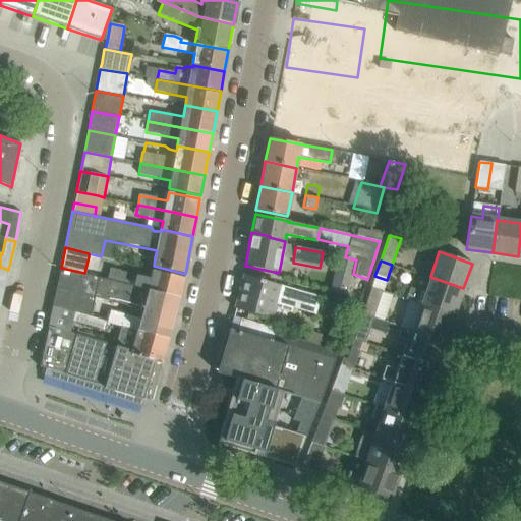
[(0,296),(2,297),(8,270),(0,267),(0,296)]
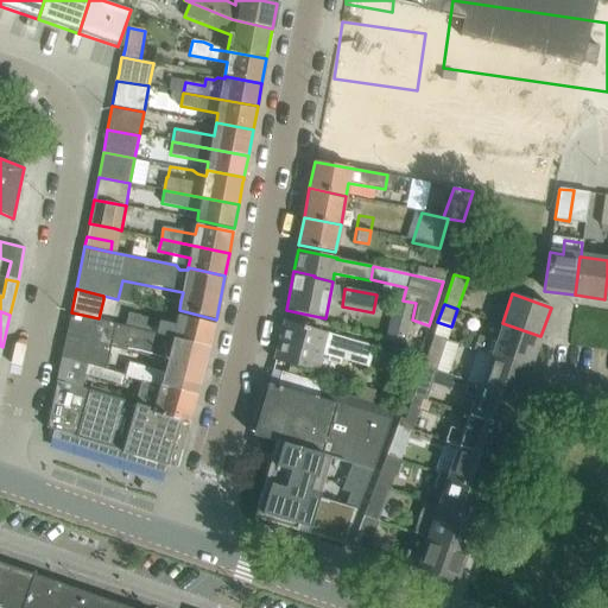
[(210,347),(135,328),(125,325),(99,318),(71,312),(67,335),(133,353),(169,363),(203,372),(207,358),(210,347)]
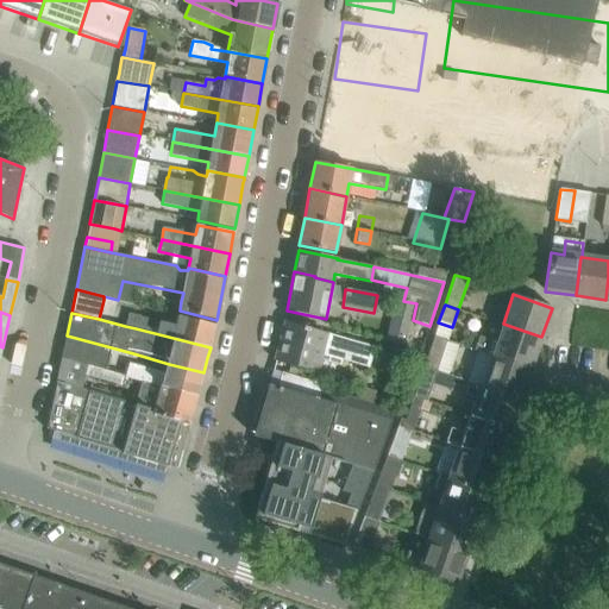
[(125,326),(136,328),(211,347),(215,325),(180,316),(176,327),(129,315),(125,326)]
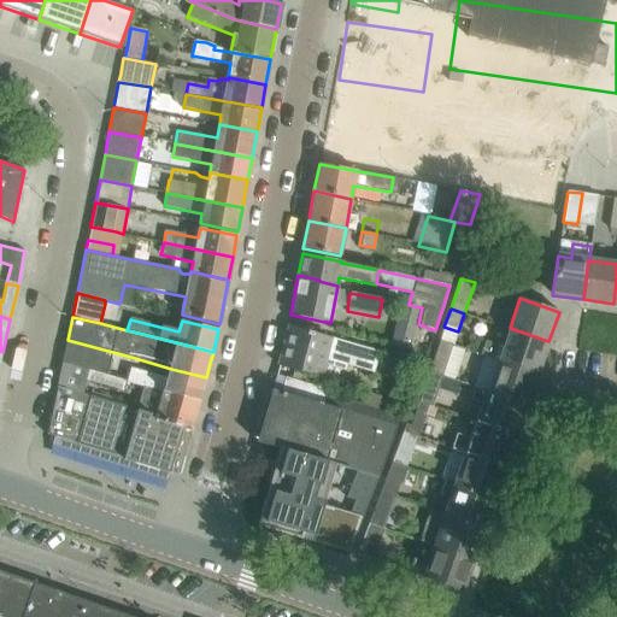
[(288,325),(278,365),(322,377),(324,365),(345,371),(346,366),(374,374),(380,350),(288,325)]
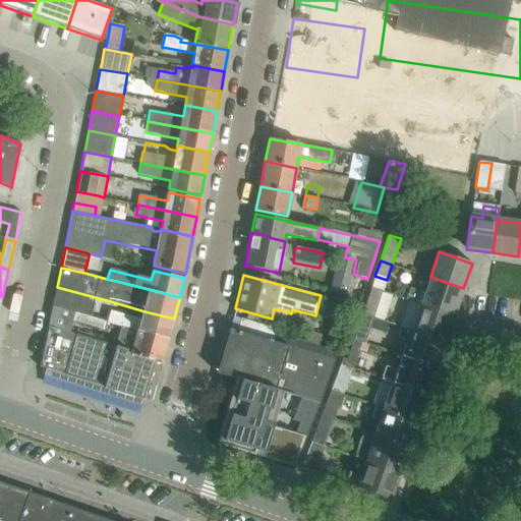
[(405,299),(408,300),(454,315),(463,288),(430,277),(424,293),(409,288),(405,299)]
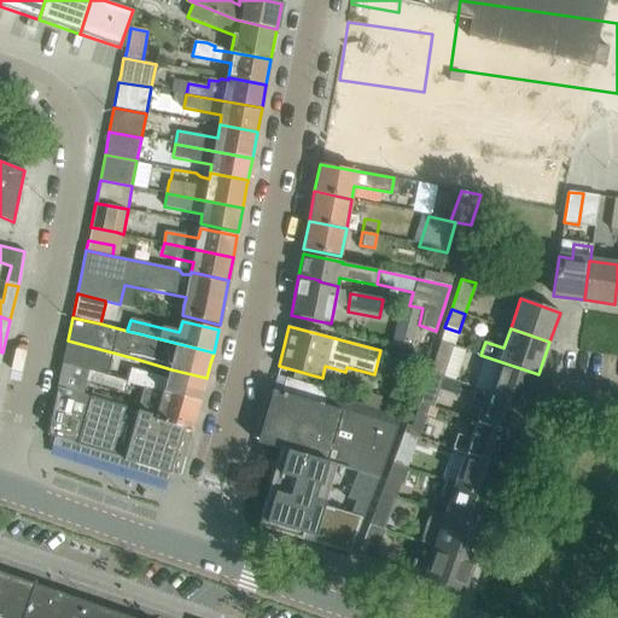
[(128,379),(144,384),(200,402),(207,378),(172,369),(169,379),(132,369),(135,359),(68,340),(62,362),(91,371),(128,379)]
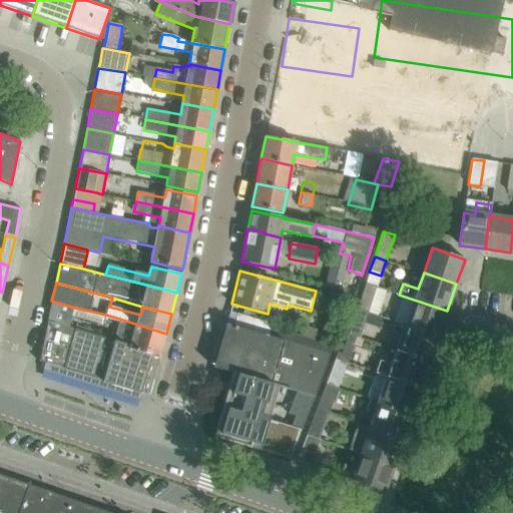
[(366,284),(357,310),(367,313),(368,311),(376,288),(376,287),(366,284)]
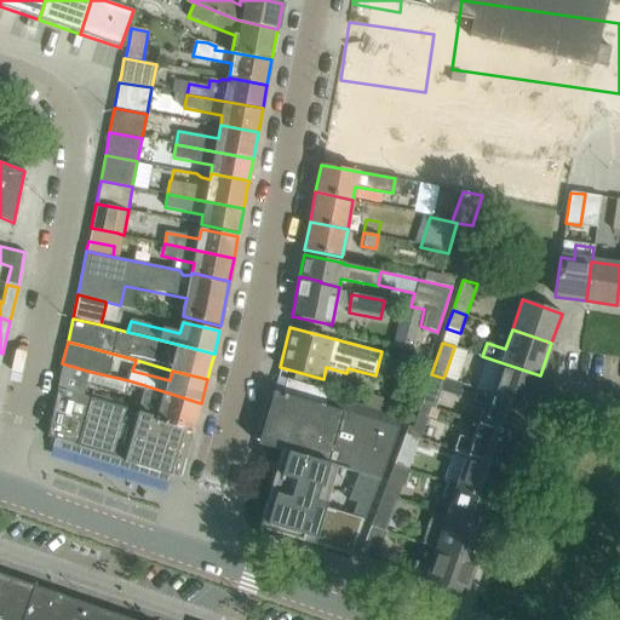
[(486,357),(475,389),(477,389),(529,407),(540,375),(486,357)]
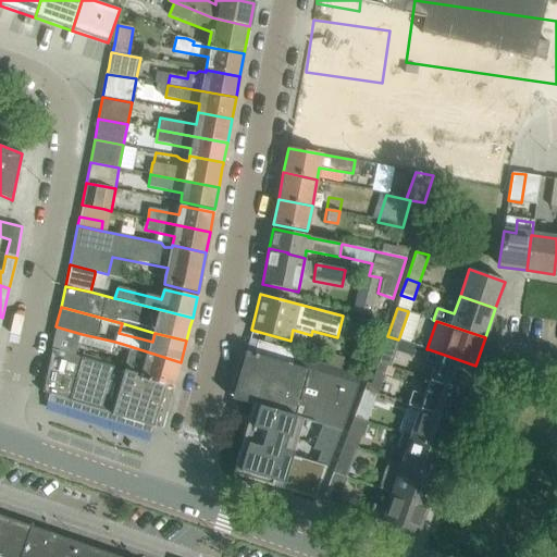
[(59,353),(75,357),(82,334),(56,326),(50,350),(59,353)]
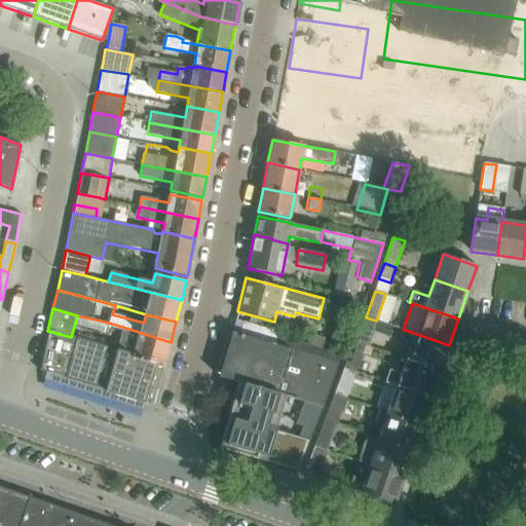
[(376,321),(366,317),(358,343),(365,346),(368,347),(376,321)]
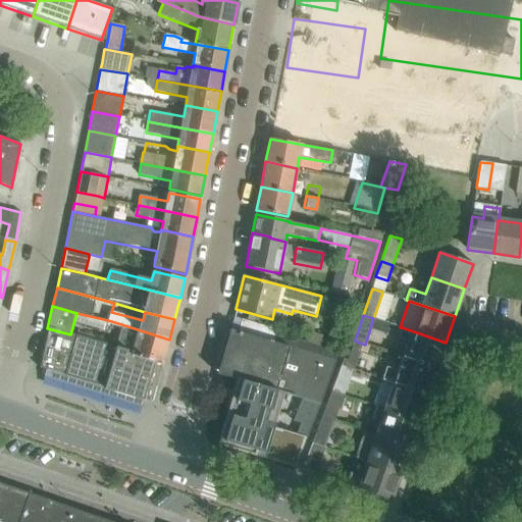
[(121,324),(115,346),(163,360),(169,340),(121,324)]
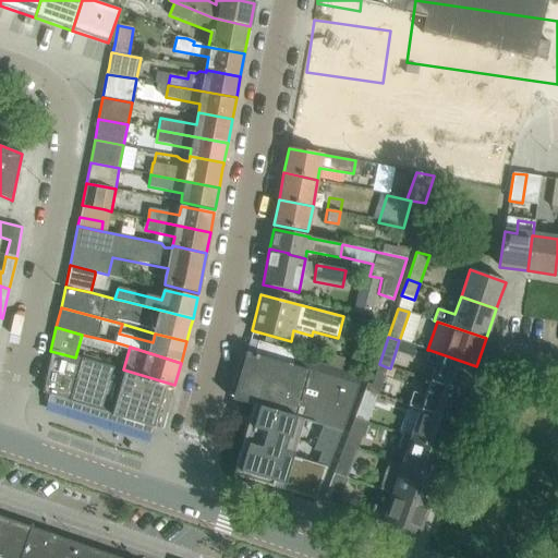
[(429,350),(425,361),(436,364),(429,381),(466,395),(476,366),(429,350)]
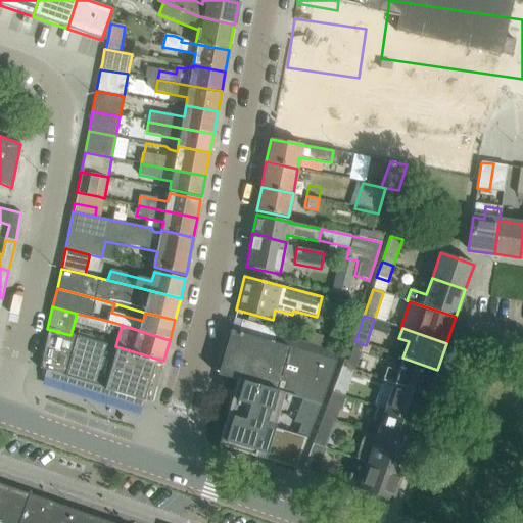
[(151,405),(163,361),(115,346),(115,347),(70,335),(55,331),(47,329),(47,330),(48,330),(41,367),(40,367),(39,369),(64,376),(104,389),(103,391),(142,405),(143,402),(151,405)]
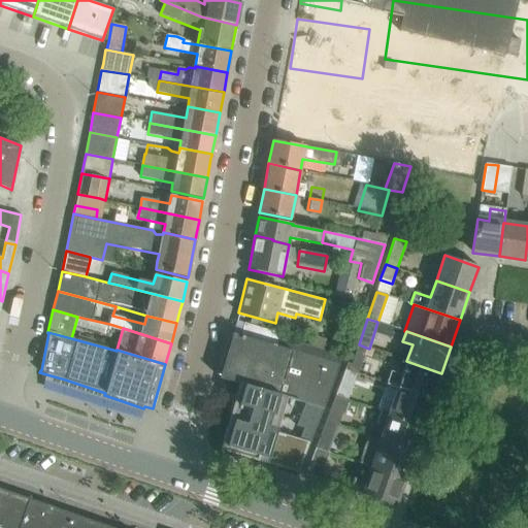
[(279,347),(232,333),(220,377),(239,384),(323,408),(343,357),(330,353),(319,350),(284,339),(284,338),(282,337),(279,347)]
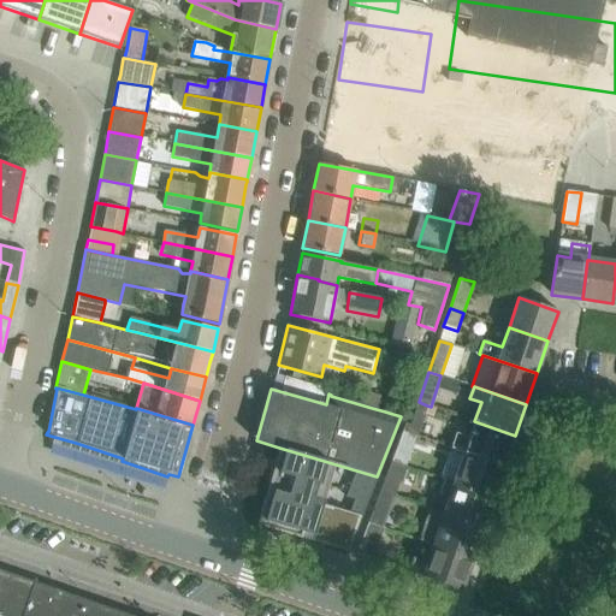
[(374,398),(372,408),(385,412),(388,402),(374,398)]
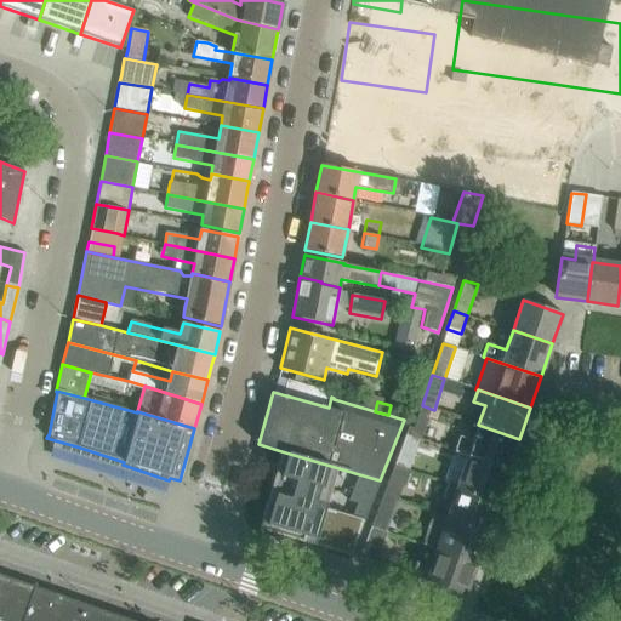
[(409,427),(406,434),(420,439),(431,409),(422,405),(414,429),(409,427)]
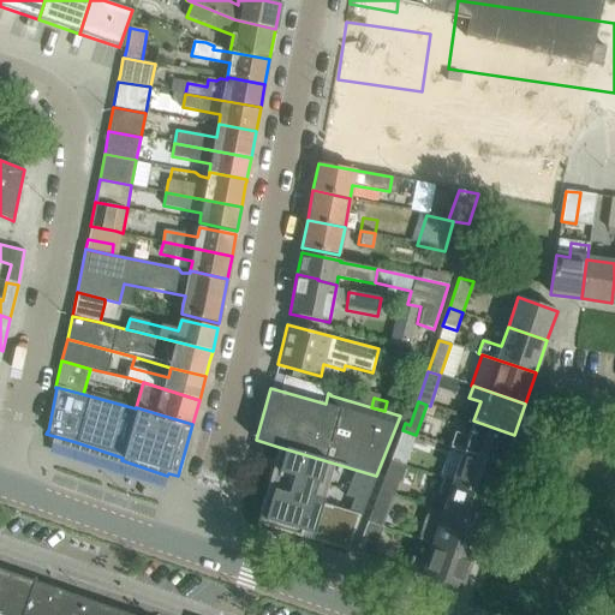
[(455,431),(449,447),(464,452),(505,465),(514,435),(473,421),(469,436),(455,431)]
